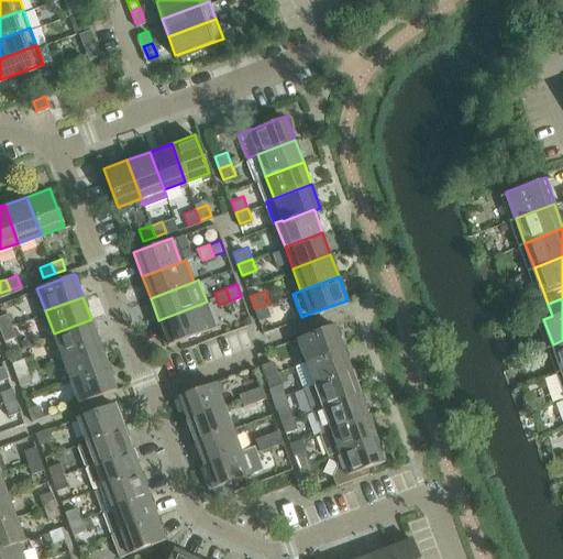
[(216,326),(207,302),(158,320),(167,343),(216,326)]
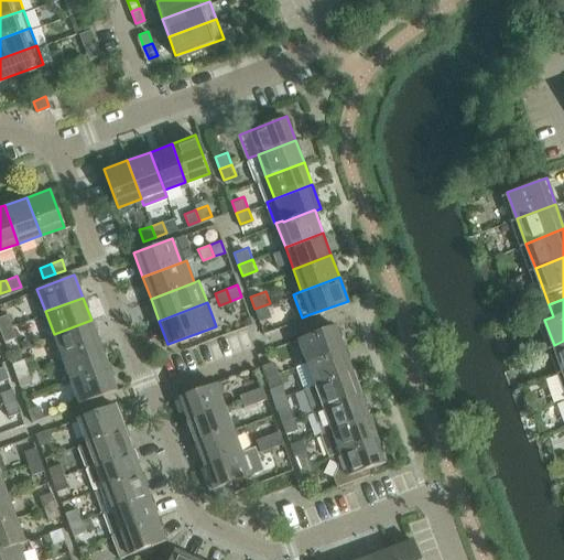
[(255,309),(259,320),(273,314),(270,303),(255,309)]
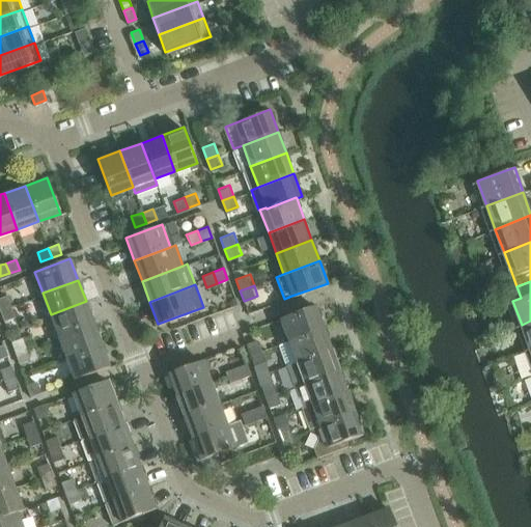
[(0,297),(0,308),(10,305),(6,295),(0,297)]
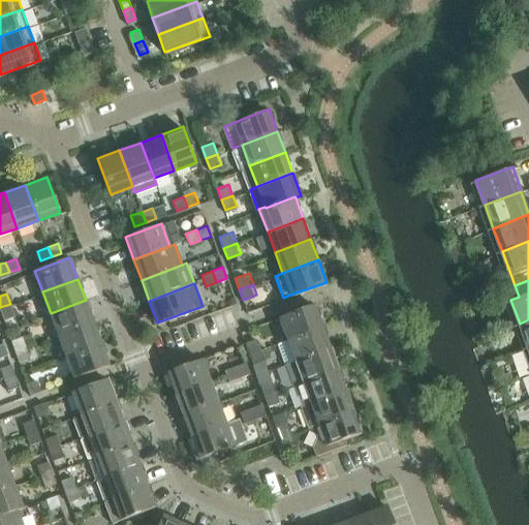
[(58,334),(94,320),(86,300),(51,313),(58,334)]
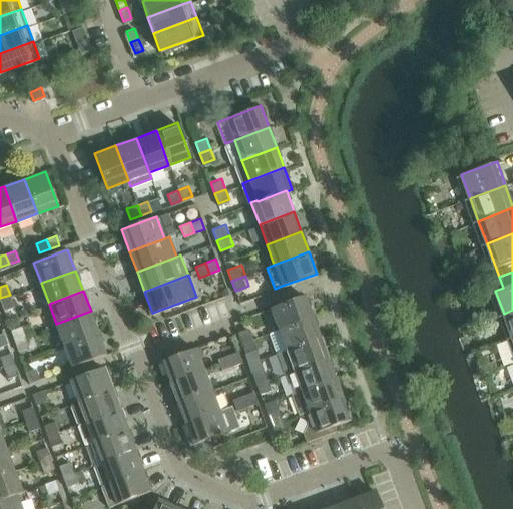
[(13,306),(10,295),(0,298),(0,301),(3,309),(13,306)]
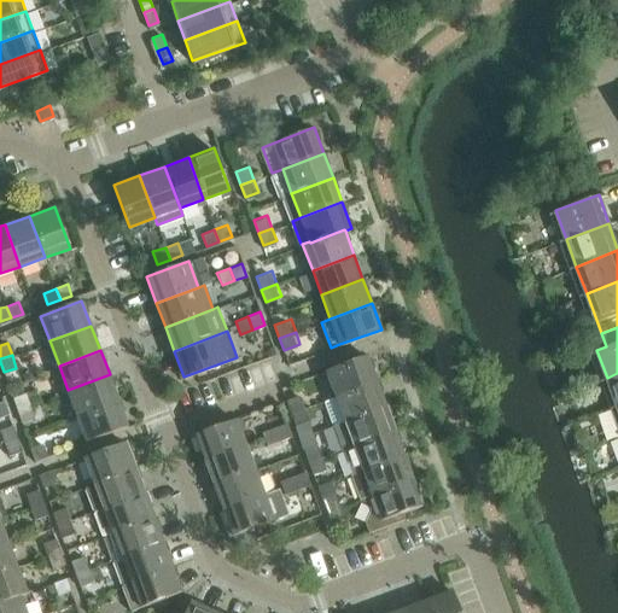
[(326,369),(336,396),(377,380),(367,355),(326,369)]
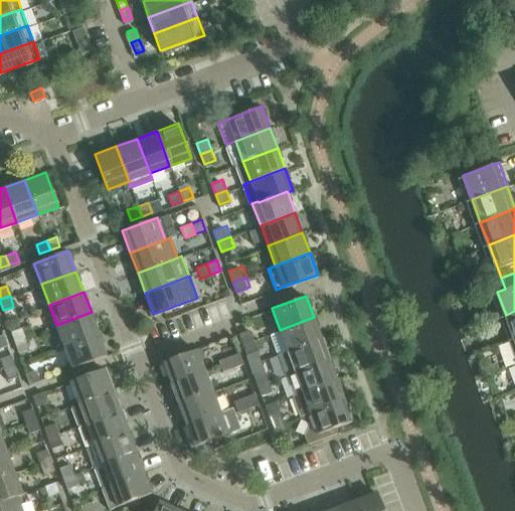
[(514,337),(514,336),(514,311),(506,315),(514,337)]
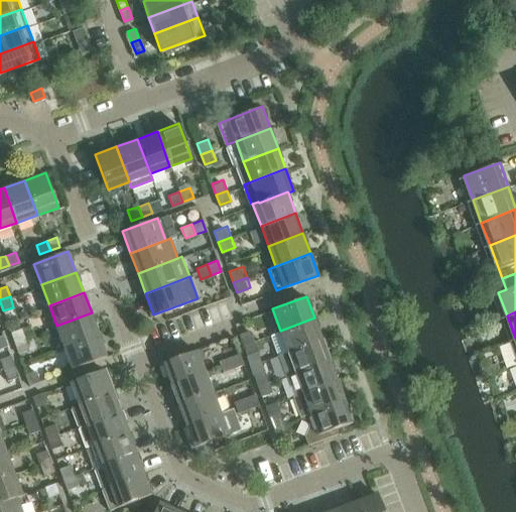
[(99,334),(92,312),(56,326),(65,346),(99,334)]
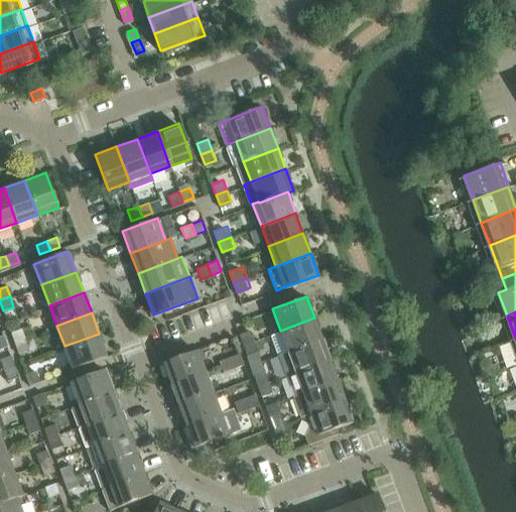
[(321,339),(314,317),(280,331),(287,351),(321,339)]
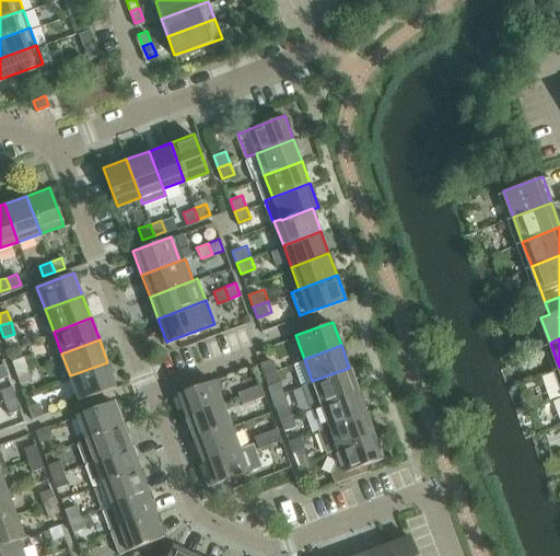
[(11,359),(15,371),(27,367),(23,355),(11,359)]
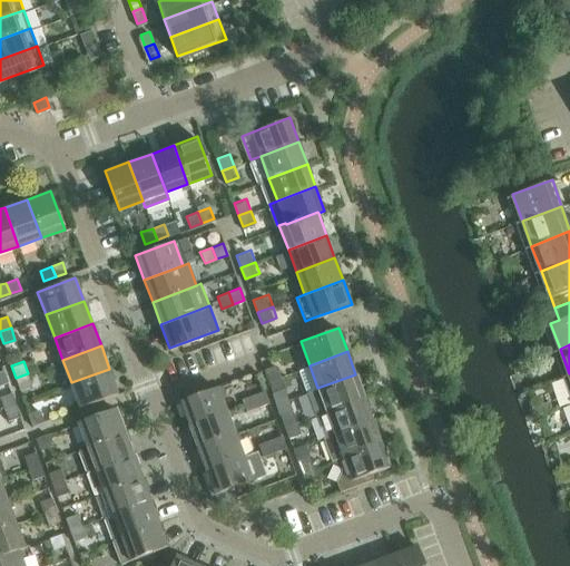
[(264,368),(265,369),(269,380),(281,376),(276,363),(264,368)]
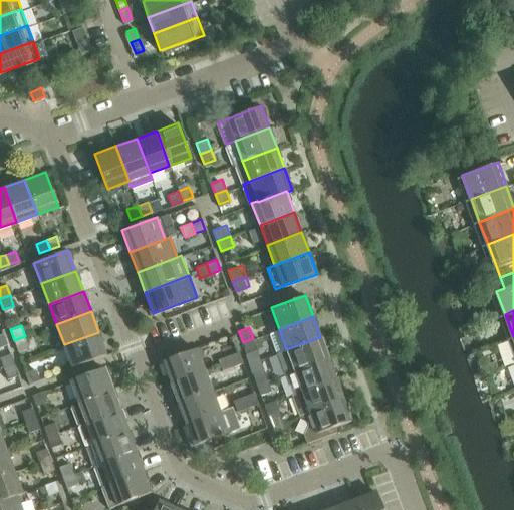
[(98,332),(64,344),(70,360),(66,361),(69,367),(106,353),(98,332)]
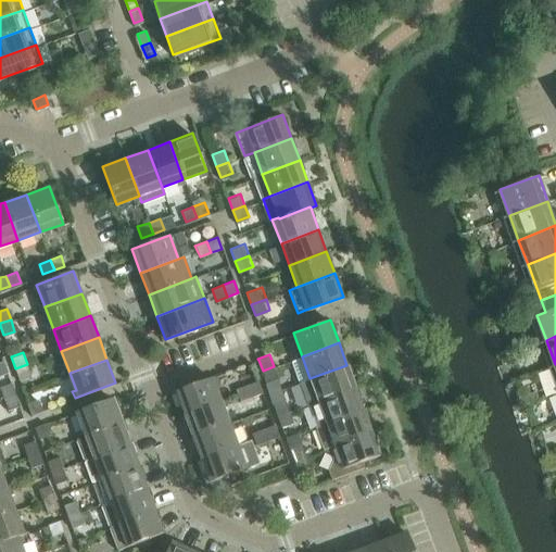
[(30,375),(27,364),(15,368),(20,379),(30,375)]
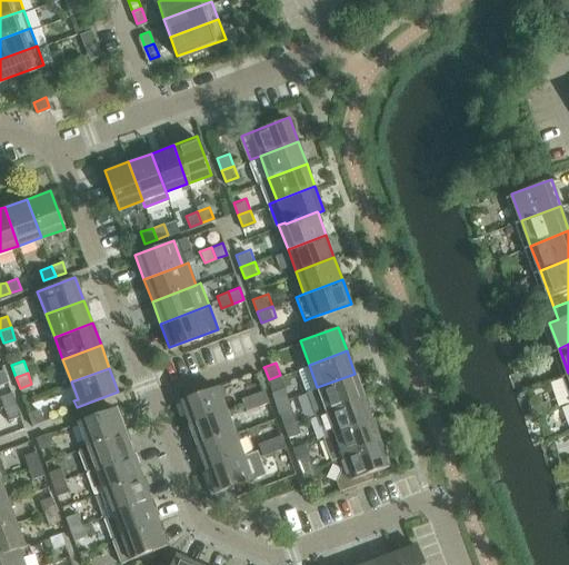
[(317,387),(325,409),(363,395),(355,374),(317,387)]
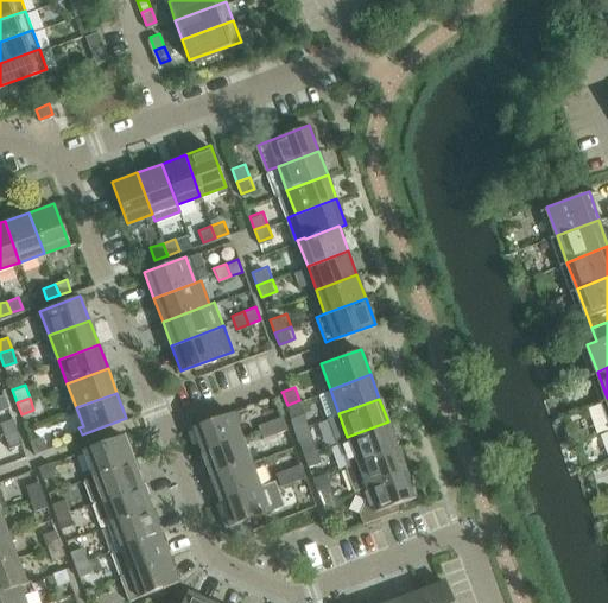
[(304,413),(299,400),(287,405),(291,417),(304,413)]
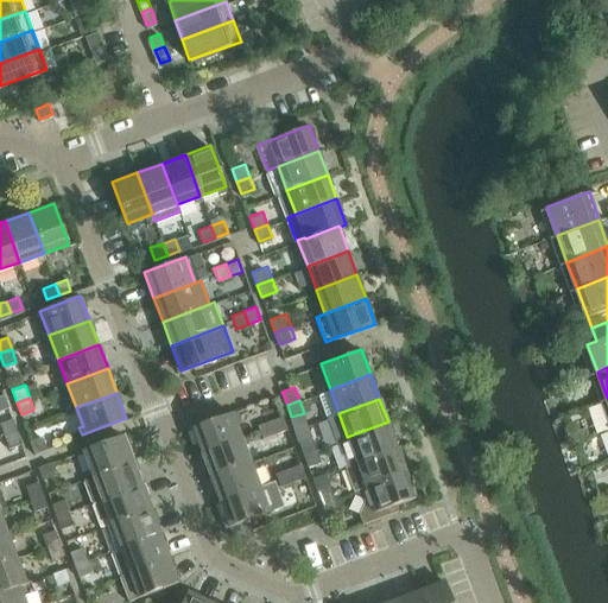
[(242,438),(235,418),(240,417),(238,410),(192,426),(202,452),(242,438)]
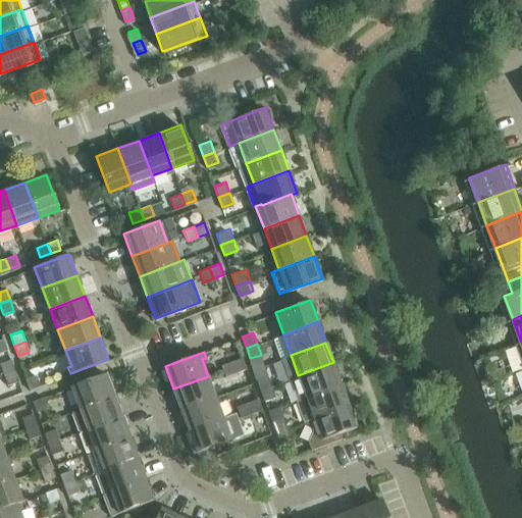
[(15,368),(12,358),(1,362),(5,371),(15,368)]
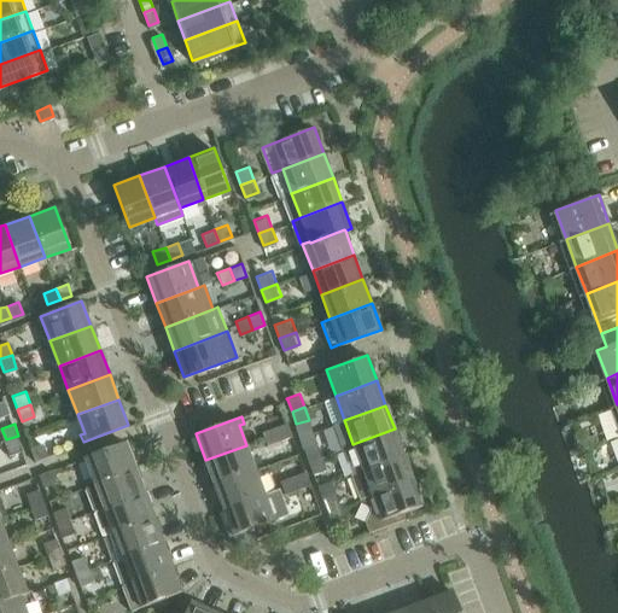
[(287,424),(275,427),(280,439),(292,435),(287,424)]
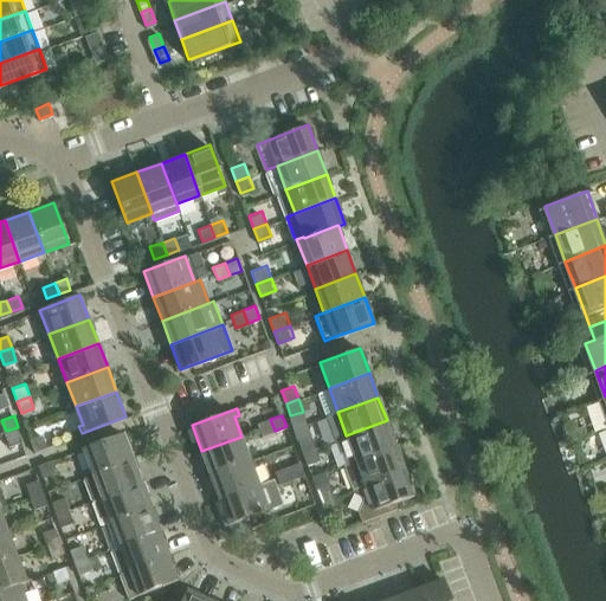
[(262,435),(275,431),(270,419),(258,424),(262,435)]
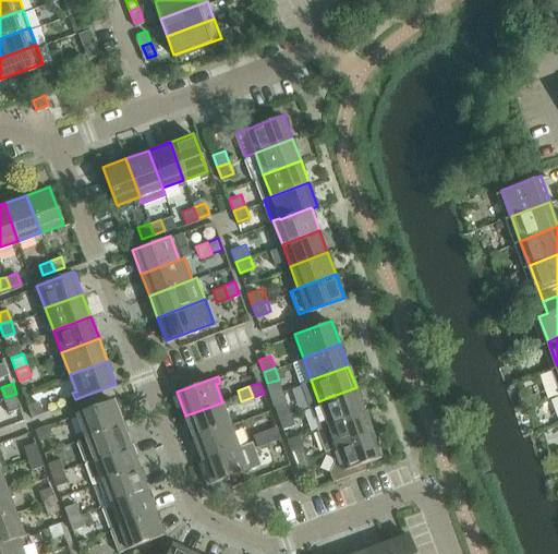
[(318,428),(327,424),(364,410),(356,387),(318,401),(311,405),(318,428)]
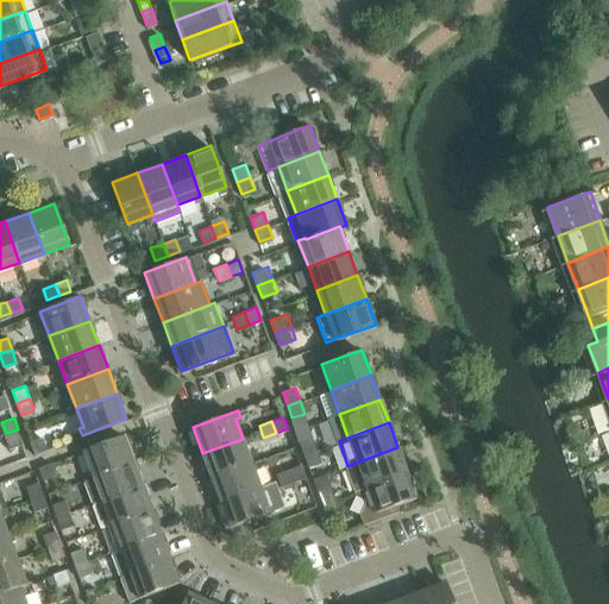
[(27,454),(23,442),(18,429),(6,433),(14,459),(27,454)]
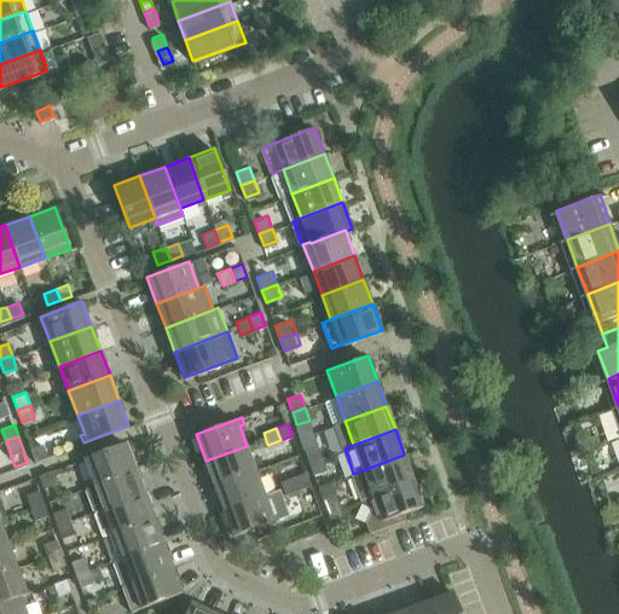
[(85,457),(94,484),(136,468),(126,441),(85,457)]
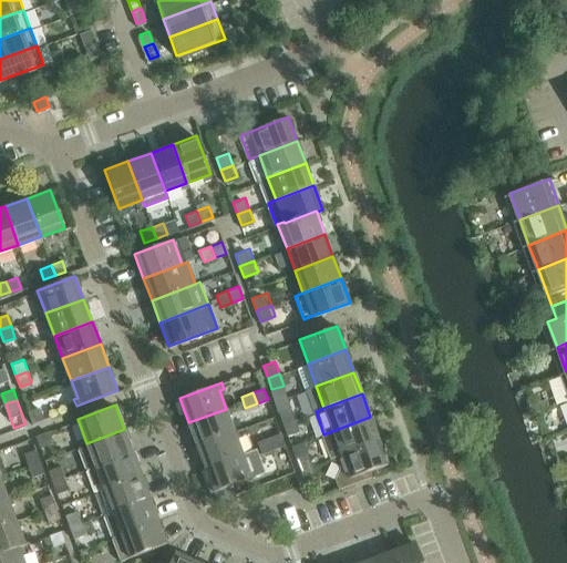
[(40,406),(28,410),(32,422),(44,417),(40,406)]
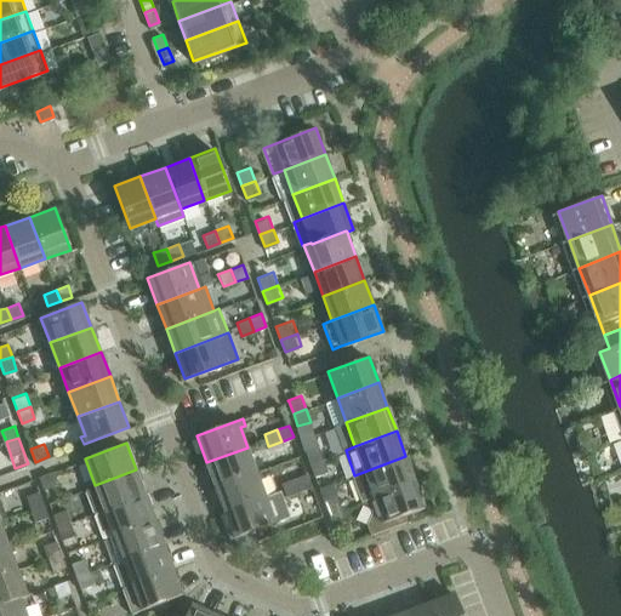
[(306,450),(311,463),(324,458),(319,445),(306,450)]
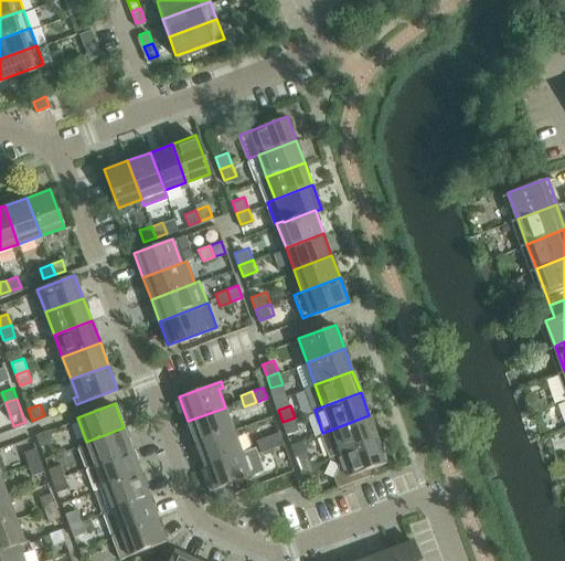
[(195,443),(233,430),(225,408),(188,421),(195,443)]
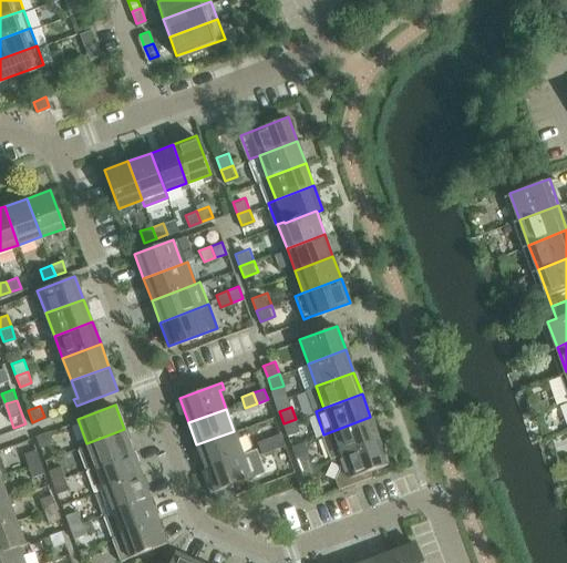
[(379,439),(370,417),(332,431),(340,453),(379,439)]
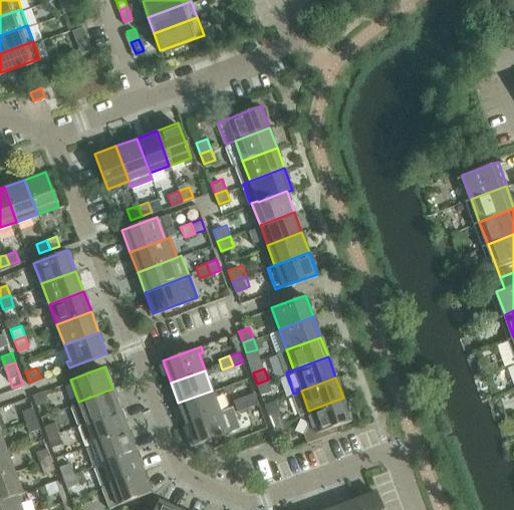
[(272,390),(268,379),(257,384),(261,394),(272,390)]
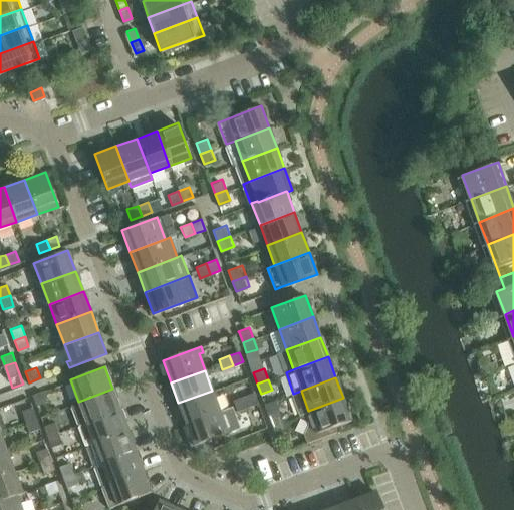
[(120,410),(112,389),(78,402),(70,405),(78,425),(120,410)]
